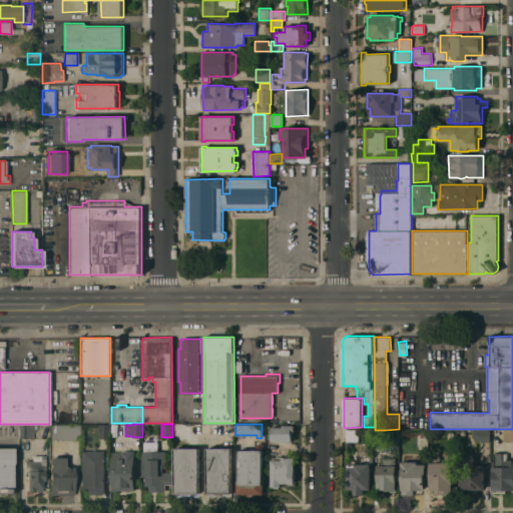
[(25,438),(20,438),(19,425),(37,425),(37,429),(35,429),(35,432),(34,432),(34,438),(25,438)]
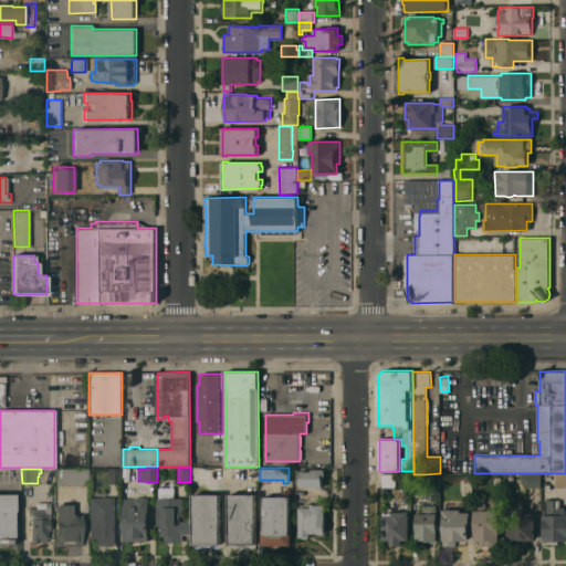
[(56,469),(88,469),(88,484),(56,484),(56,469)]
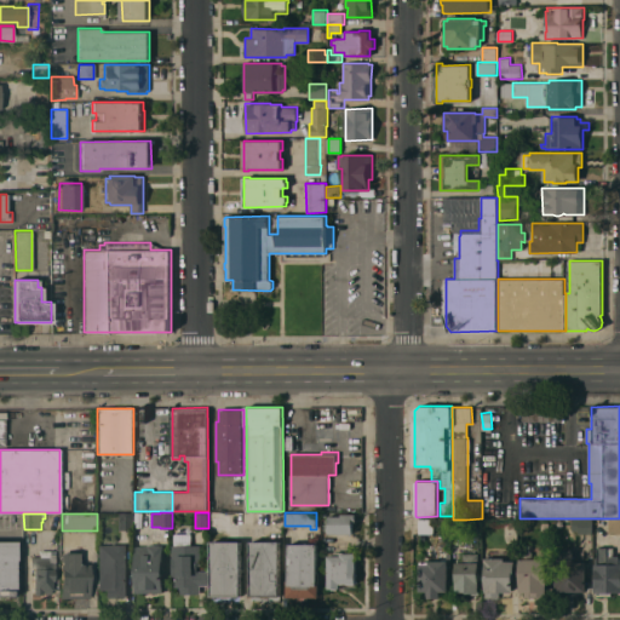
[(120,514),(135,514),(133,529),(119,529),(120,514)]
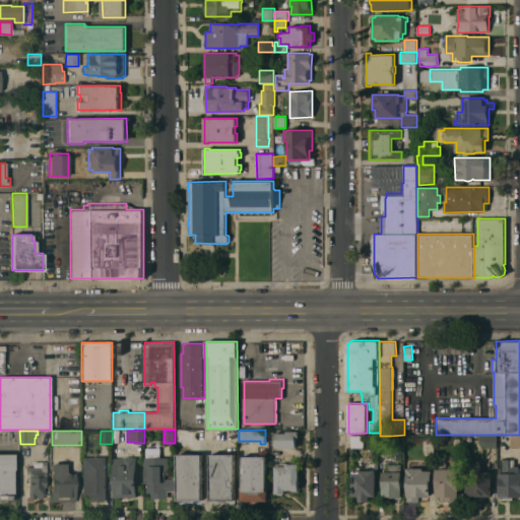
[(275,438),(276,438),(276,433),(286,433),(286,431),(299,431),(299,438),(297,438),(297,445),(297,447),(275,447),(275,438)]
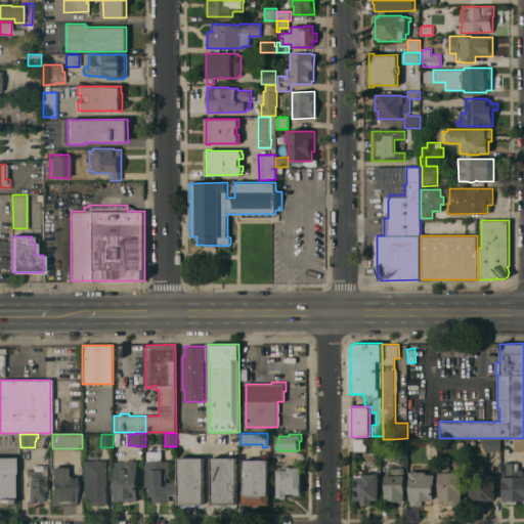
[(489,451),(489,448),(484,448),(483,438),(500,438),(500,450),(489,451)]
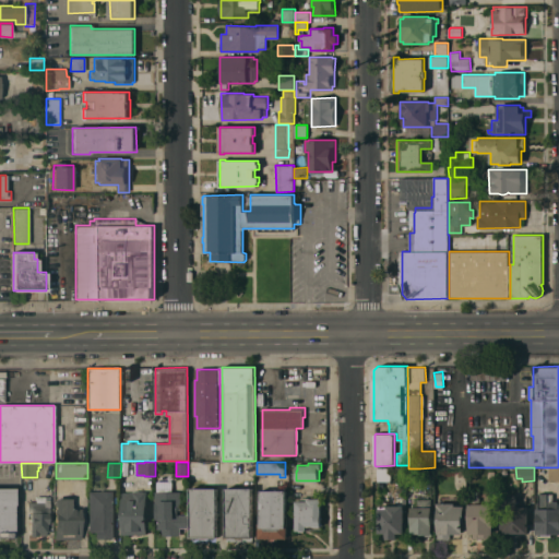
[(558,467),(558,482),(555,482),(555,480),(548,480),(549,467),(558,467)]
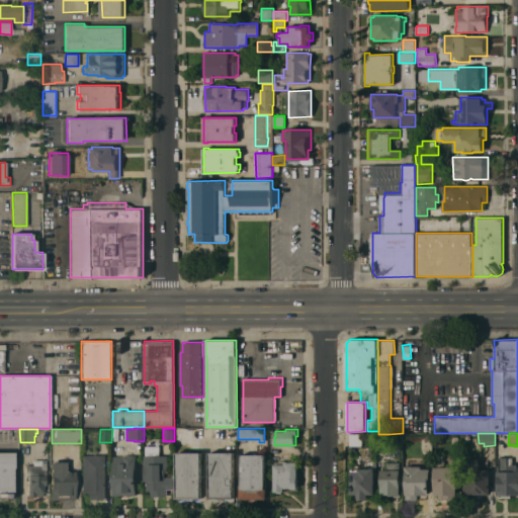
[(350,434),(362,434),(362,445),(350,445),(350,434)]
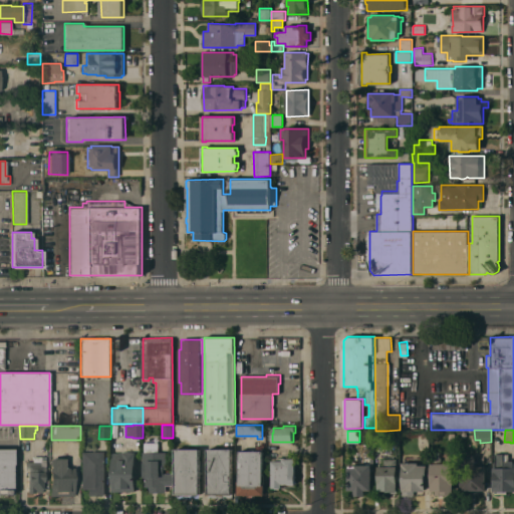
[(387,431),(387,443),(375,444),(375,431),(387,431)]
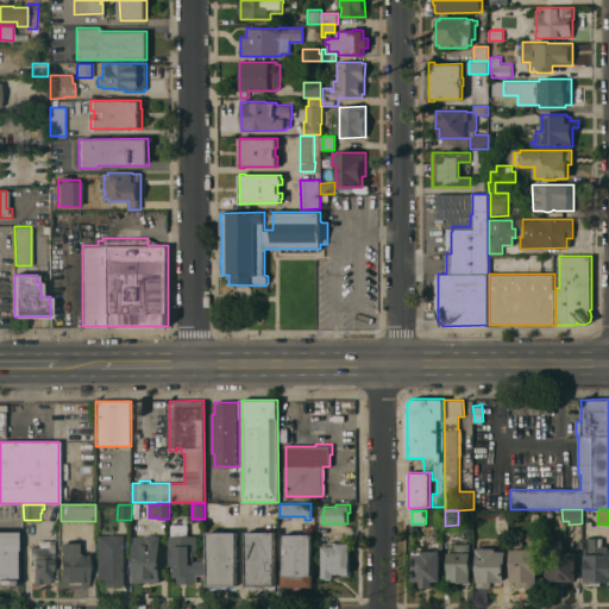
[(460,512),(472,512),(472,518),(466,518),(466,523),(460,523),(460,512)]
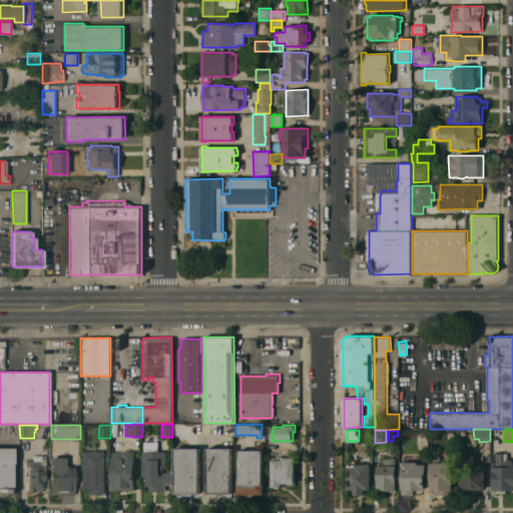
[(144,477),(142,477),(142,451),(144,451),(144,442),(158,441),(158,451),(166,451),(166,468),(163,468),(163,471),(164,471),(164,470),(169,470),(169,471),(170,471),(170,473),(172,473),(172,484),(170,484),(170,486),(165,486),(165,491),(149,491),(149,485),(144,485),(144,477)]
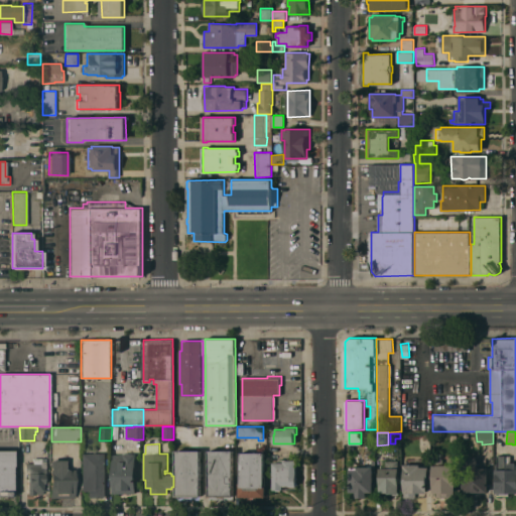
[(0,450),(13,450),(13,466),(12,466),(12,497),(0,497),(0,450)]
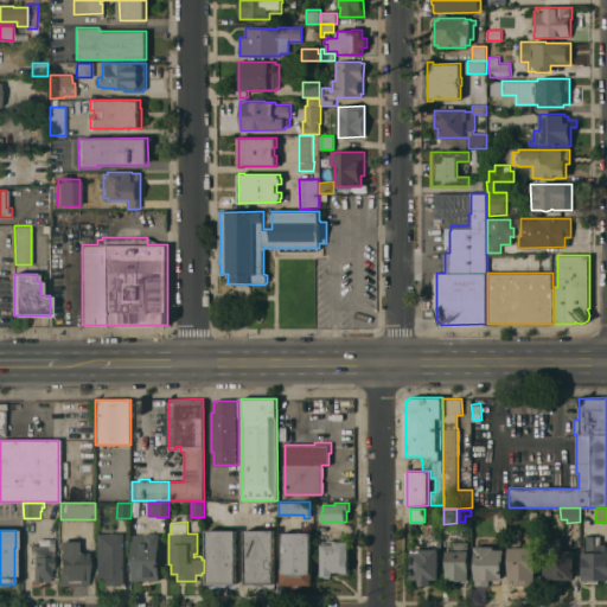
[(236,570),(237,570),(237,585),(206,585),(206,570),(208,570),(208,530),(236,530),(236,570)]
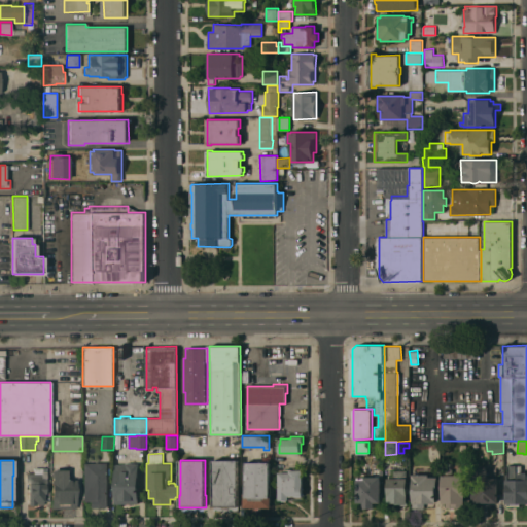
[(238,460),(239,495),(240,495),(240,507),(213,507),(213,495),(213,460),(238,460)]
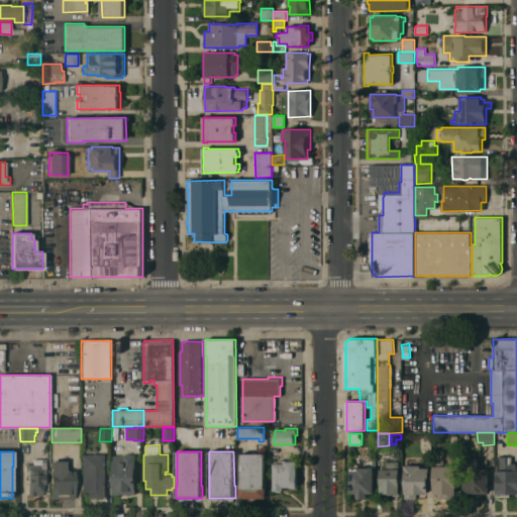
[(82,454),(106,453),(106,498),(89,498),(88,492),(82,492),(82,454)]
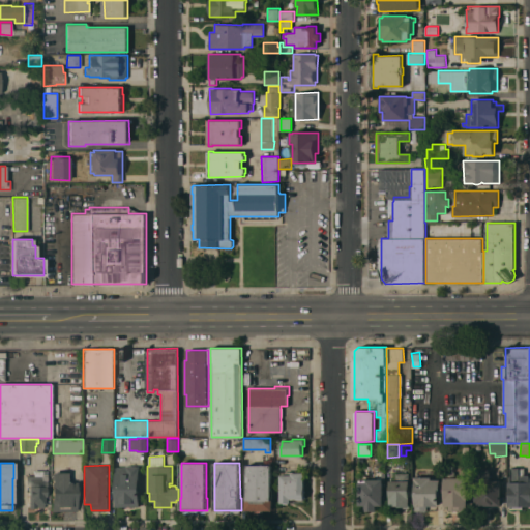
[(245,496),(247,496),(247,465),(272,465),(272,500),(273,500),(273,510),(245,510),(245,496)]
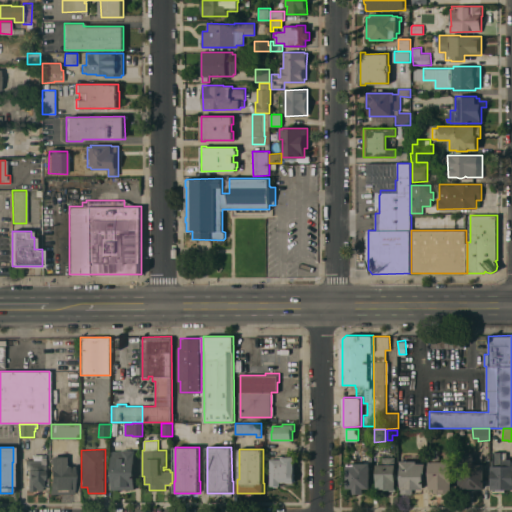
[(112,489),(112,451),(122,451),(122,450),(134,450),(134,489),(112,489)]
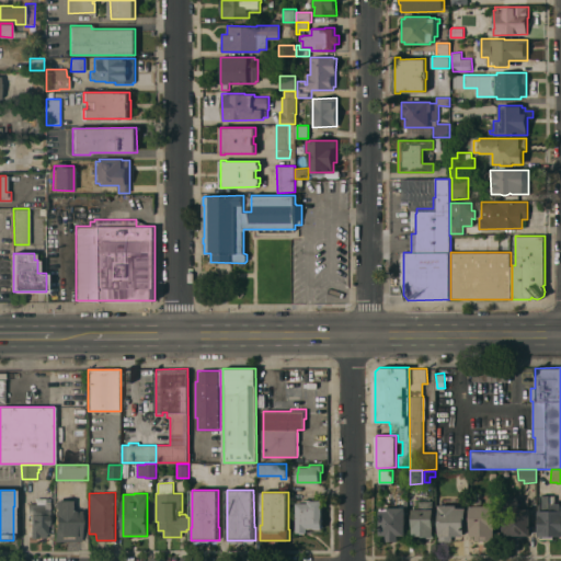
[(538,511),(539,511),(539,504),(541,504),(541,495),(556,495),(556,503),(560,503),(560,536),(556,536),(556,540),(540,540),(540,536),(538,536),(538,511)]
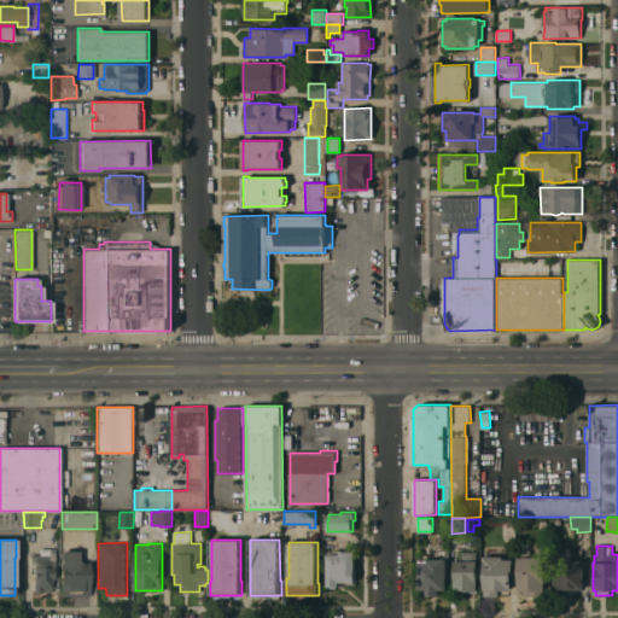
[(34,566),(34,565),(30,565),(30,554),(40,554),(40,548),(48,548),(48,551),(54,551),(54,567),(54,578),(52,578),(52,588),(51,588),(51,592),(41,592),(34,592),(34,566)]
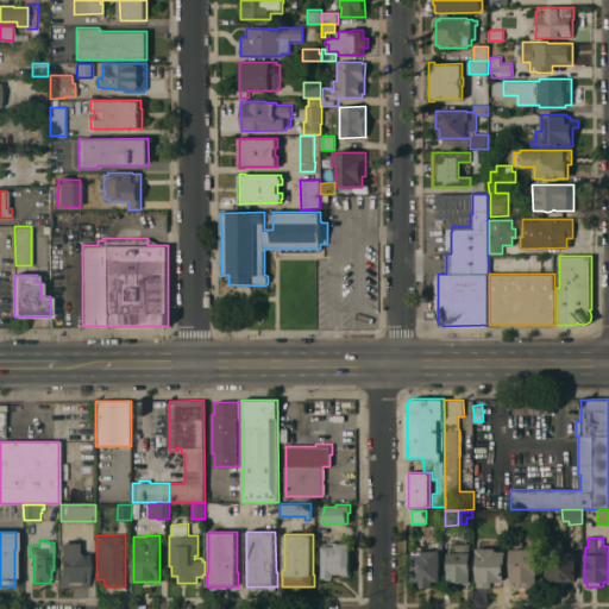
[(547,554),(548,554),(548,540),(564,540),(564,552),(576,552),(576,581),(548,581),(548,576),(547,576),(547,554)]
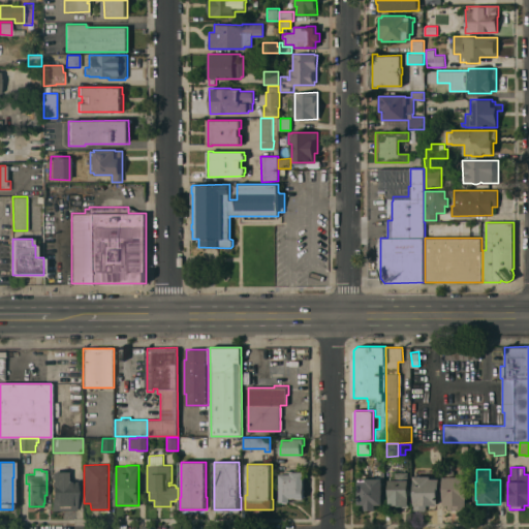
[(52,481),(53,481),(53,478),(52,478),(52,475),(53,475),(53,471),(67,471),(67,481),(71,481),(71,484),(73,484),(73,480),(76,480),(76,509),(52,510),(52,481)]
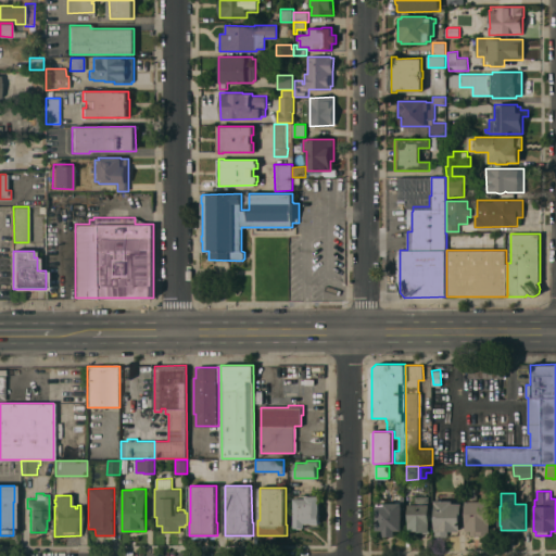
[(294,498),(301,498),(301,495),(313,495),(319,495),(319,514),(320,514),(320,516),(319,516),(319,519),(320,519),(320,521),(319,521),(319,523),(315,523),(315,525),(312,525),(312,523),(308,523),(308,527),(305,527),(305,528),(302,528),(302,529),(298,529),(298,528),(294,528),(294,498)]
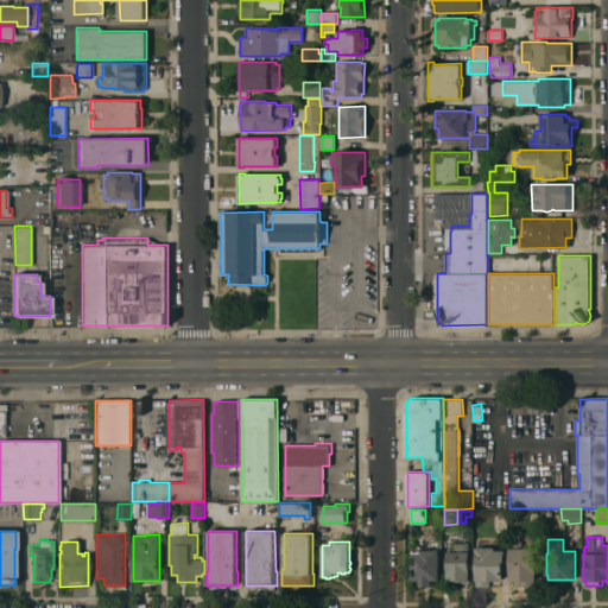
[(510,548),(513,548),(513,542),(523,542),(523,548),(536,548),(537,584),(525,584),(525,586),(514,586),(514,581),(511,581),(510,548)]
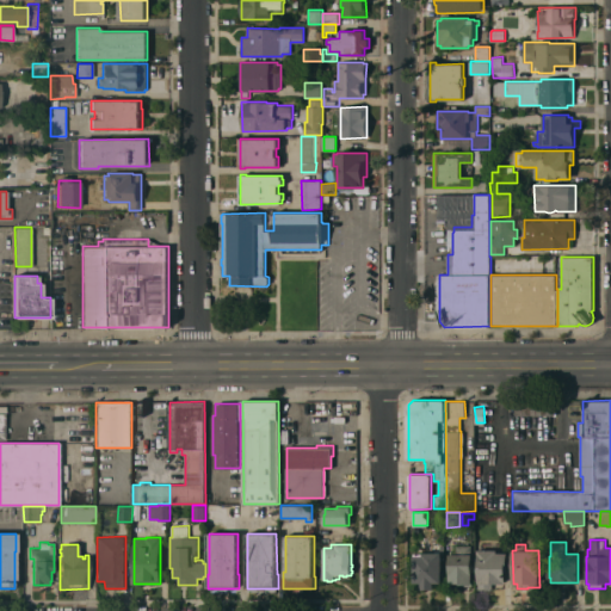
[(471,545),(473,585),(450,586),(450,565),(449,563),(449,559),(450,557),(450,554),(452,554),(452,553),(457,553),(457,545),(471,545)]
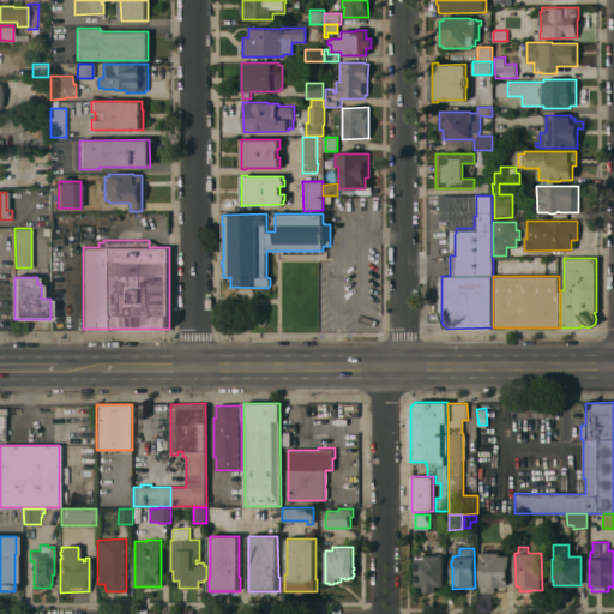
[(416,559),(417,559),(417,557),(426,557),(426,555),(438,555),(438,553),(443,553),(443,549),(447,549),(447,555),(444,555),(445,576),(445,579),(445,585),(437,585),(437,593),(423,593),(423,585),(416,585),(416,559)]
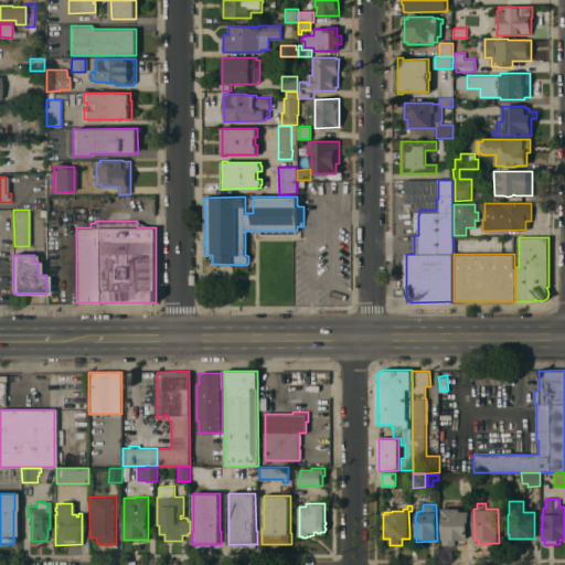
[(443,509),(445,509),(445,508),(451,508),(451,509),(460,509),(460,511),(469,511),(469,529),(468,529),(468,540),(456,540),(456,545),(443,545),(443,509)]
